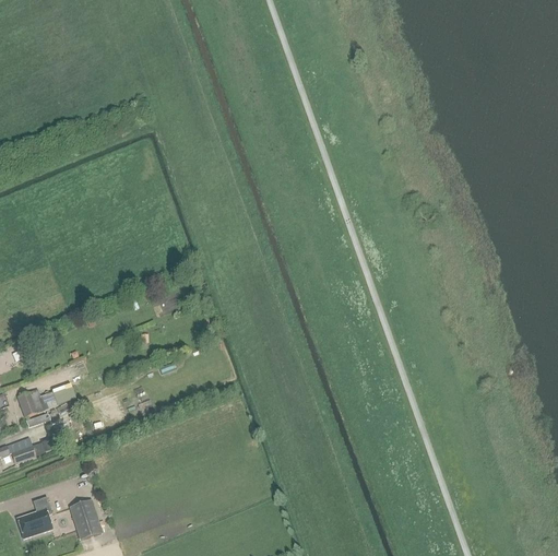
[(36,343),(31,345),(35,354),(39,352),(46,350),(43,340),(36,343)]
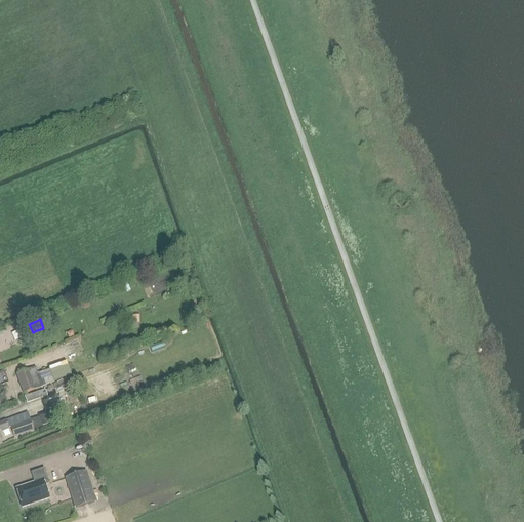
[(29,324),(16,329),(19,337),(33,332),(29,324)]
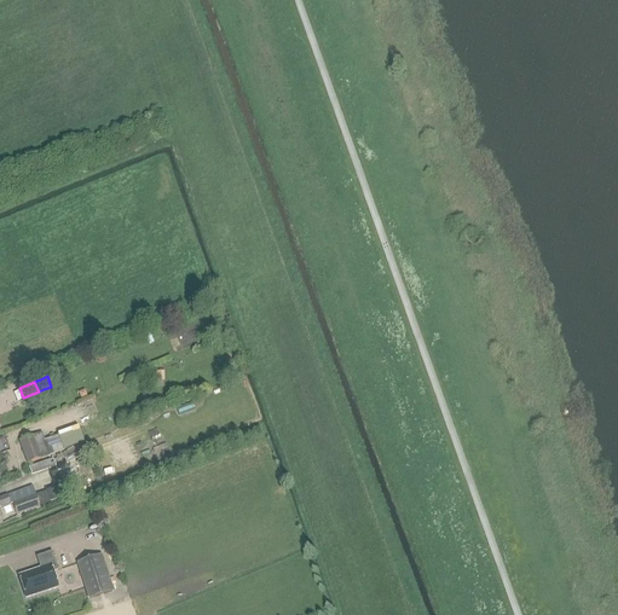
[(59,430),(65,445),(86,437),(80,423),(59,430)]
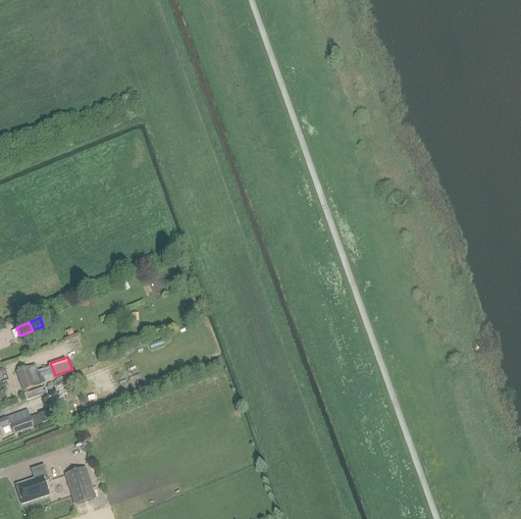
[(34,362),(14,369),(22,390),(52,377),(47,365),(37,369),(34,362)]
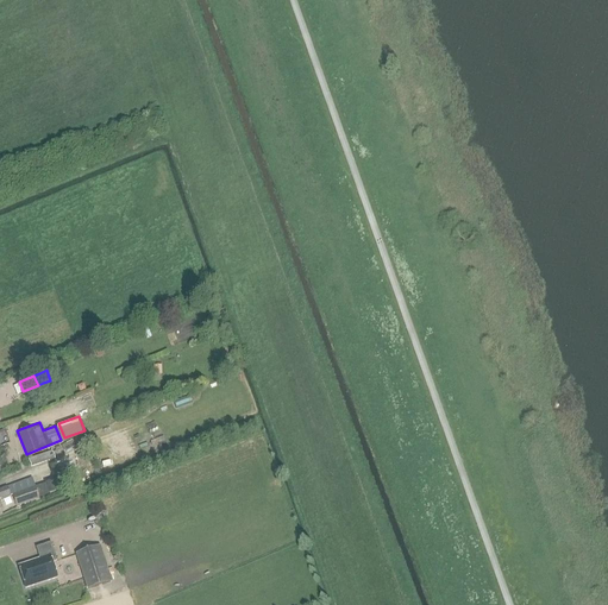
[(14,504),(37,497),(33,485),(31,486),(11,493),(14,504)]
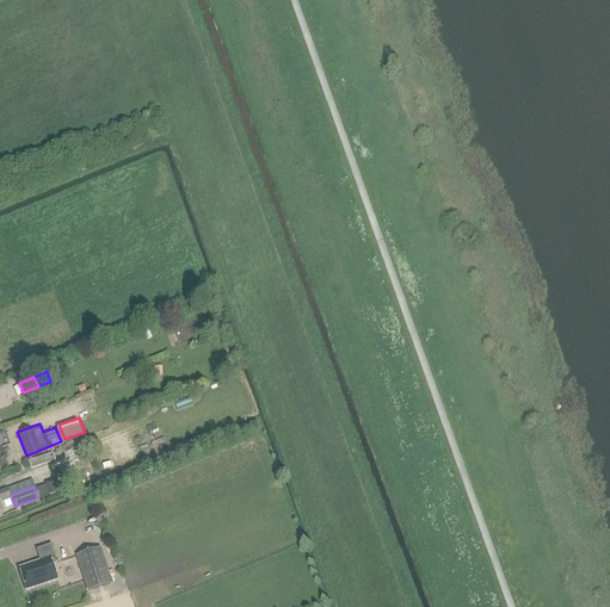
[(50,542),(35,546),(38,558),(17,565),(24,587),(56,576),(51,562),(56,559),(50,542)]
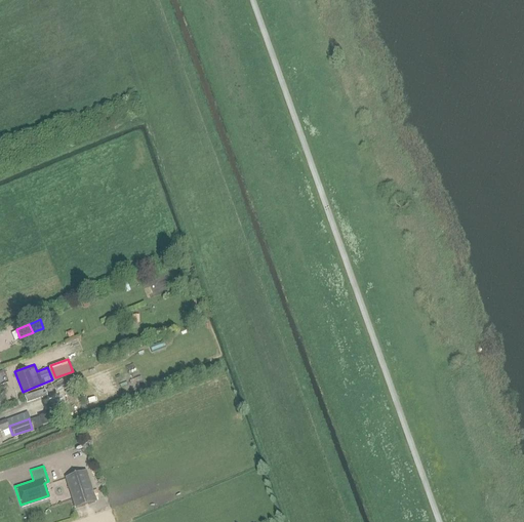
[(84,470),(68,476),(77,506),(94,500),(84,470)]
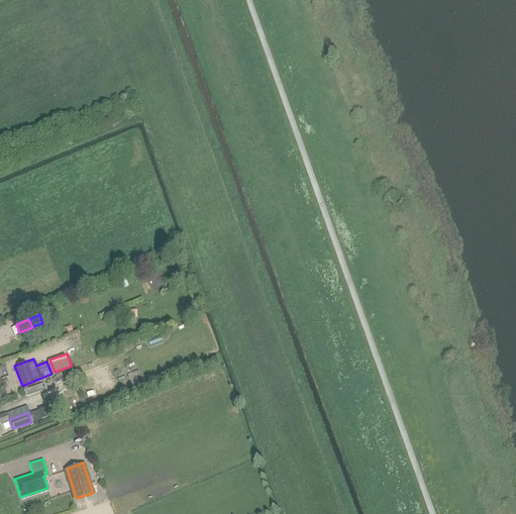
All buildings are outlined.
